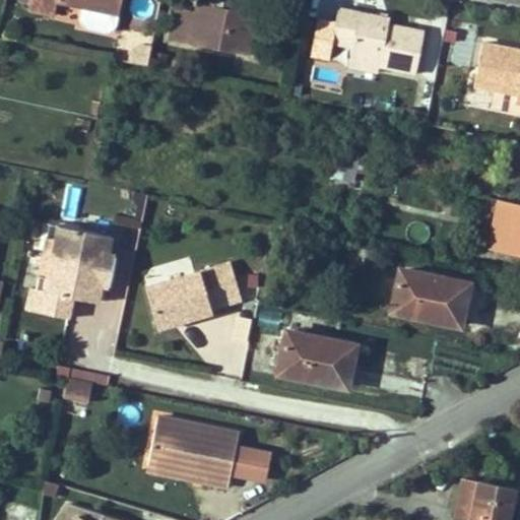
[(30,0),(28,9),(54,14),(57,0),(58,0),(83,5),(80,20),(85,26),(108,31),(116,27),(121,0),(30,0)]
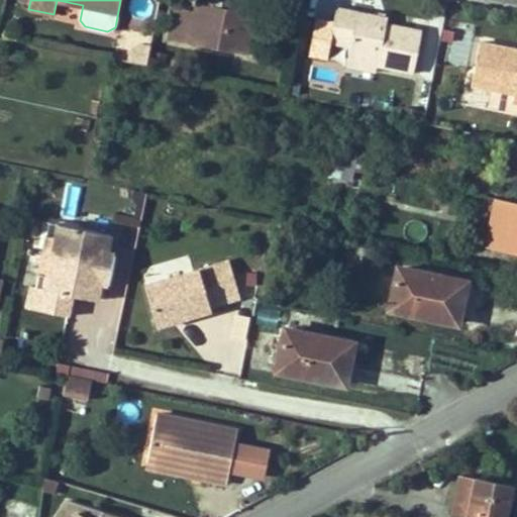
[(179,8),(179,9),(173,38),(173,39),(246,55),(254,14),(228,9),(229,0),(196,0),(195,11),(179,8)]
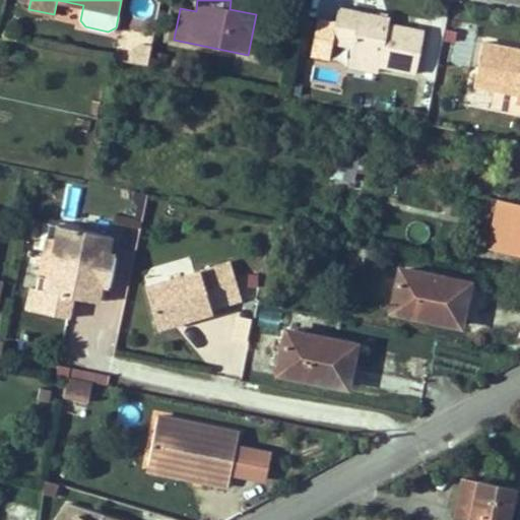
[(424,30),(388,23),(389,17),(338,7),(331,43),(351,47),(350,54),(380,60),(379,66),(415,73),(424,30)]
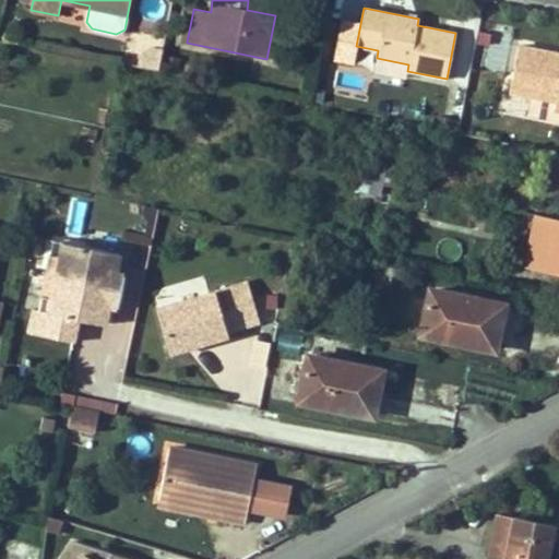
[(188,9),(182,40),(187,42),(193,10),(188,9)]
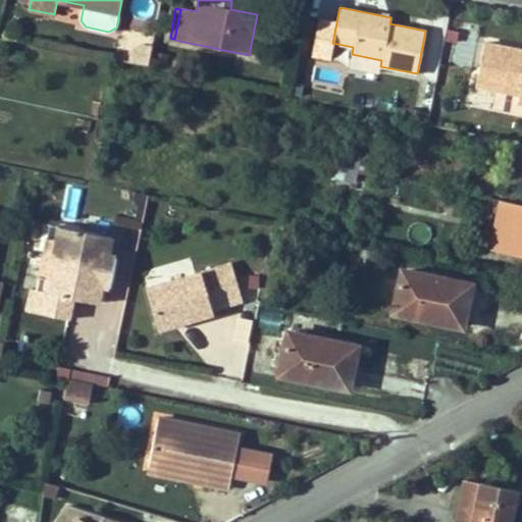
[(521,57),(520,57),(521,50),(484,43),(475,86),(496,90),(492,108),(521,114),(521,57)]
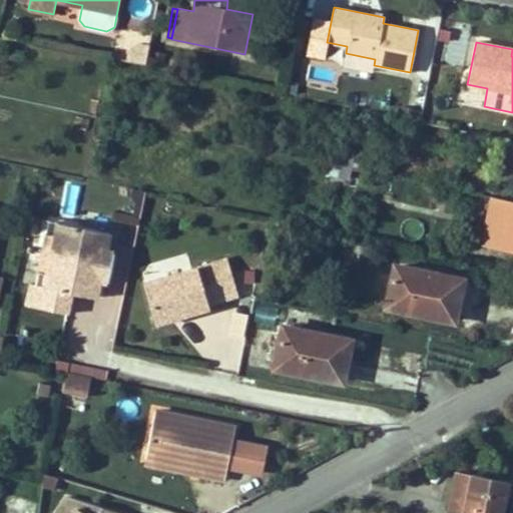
[(146,65),(149,45),(139,43),(128,50),(126,61),(146,65)]
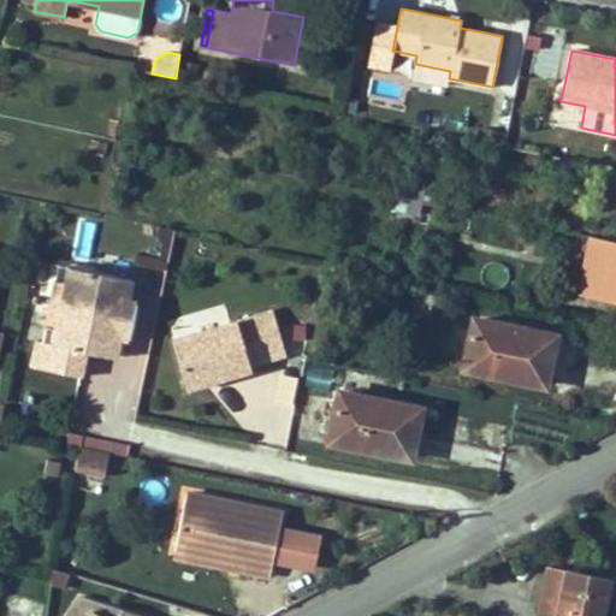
[(182,70),(182,73),(196,77),(200,64),(183,61),(182,70)]
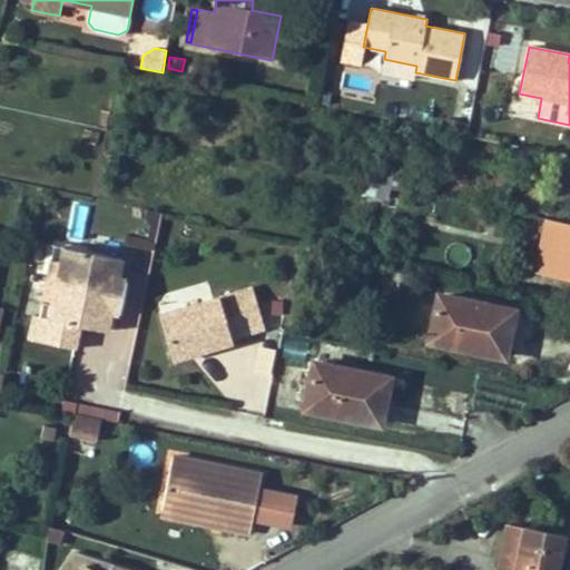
[(416,66),(384,59),(381,72),(414,79),(415,72),(416,66)]
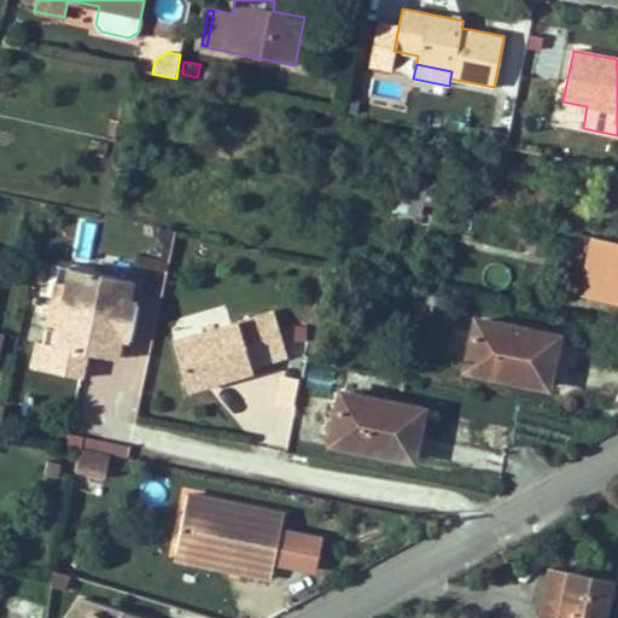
[(488,128),(485,138),(497,140),(500,132),(488,128)]
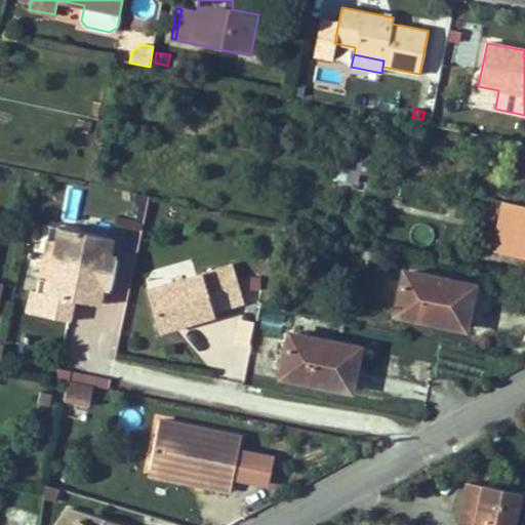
[(515,153),(524,154),(524,144),(518,143),(515,153)]
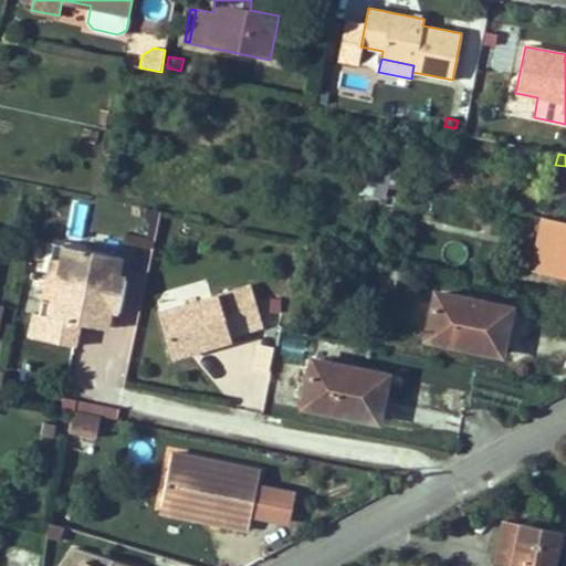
[(565,166),(555,165),(547,202),(565,206),(565,166)]
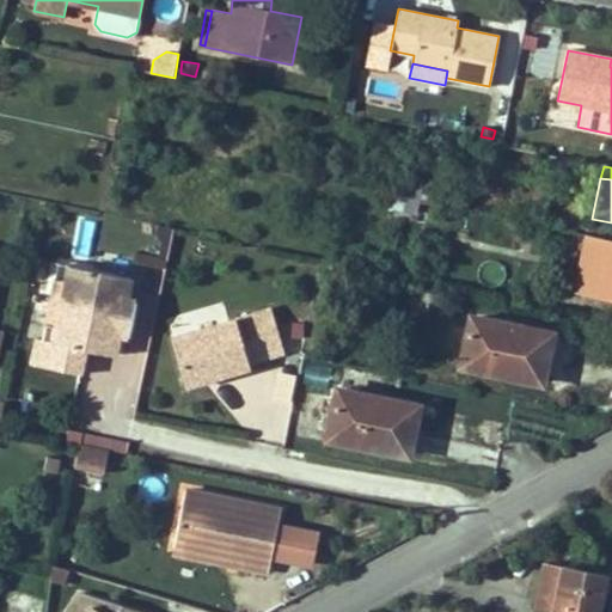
[(576,288),(611,295),(611,240),(587,236),(576,288)]
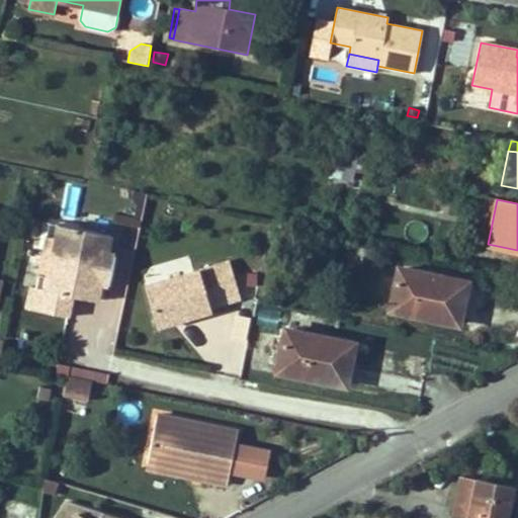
[(49,222),(47,235),(56,237),(59,224),(49,222)]
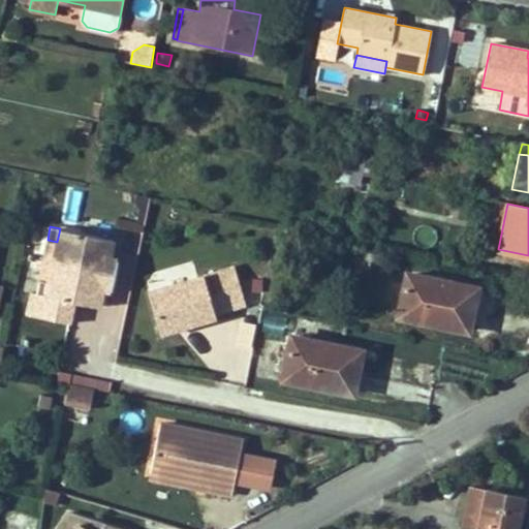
[(110,258),(110,257),(114,240),(60,228),(57,242),(48,240),(42,260),(98,272),(101,257),(110,258)]
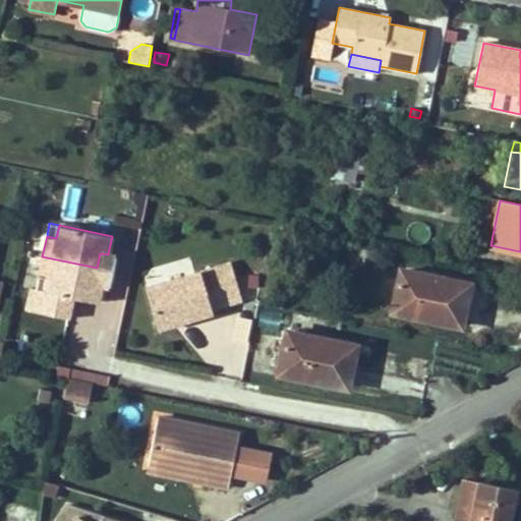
[(108,254),(100,253),(97,268),(112,271),(115,254),(108,253),(108,254)]
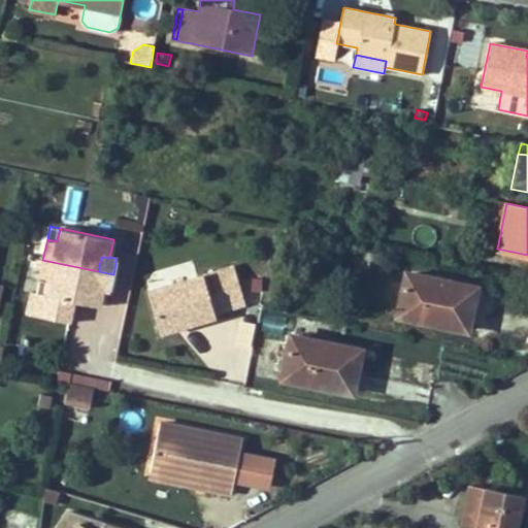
[(99,306),(103,289),(94,288),(98,271),(42,260),(38,281),(48,283),(45,295),(36,293),(31,292),(27,314),(69,323),(73,301),(99,306)]
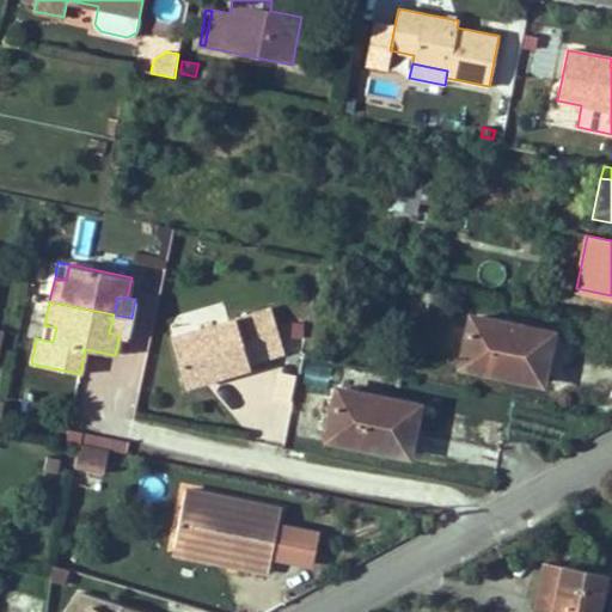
[(271,308),(171,337),(185,386),(213,379),(212,374),(220,372),(221,375),(250,367),(249,363),(285,353),(271,308)]
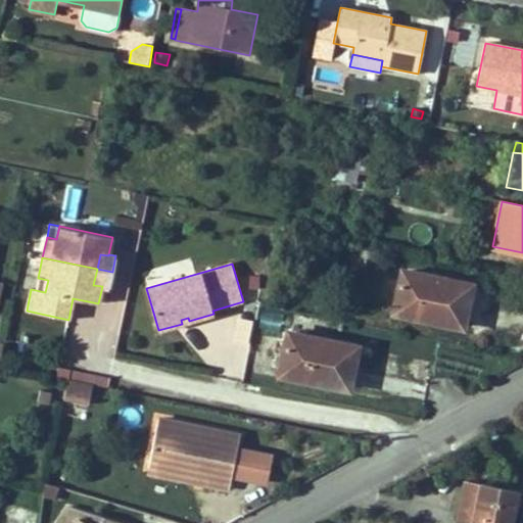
[(112,272),(97,269),(93,285),(102,286),(108,288),(112,272)]
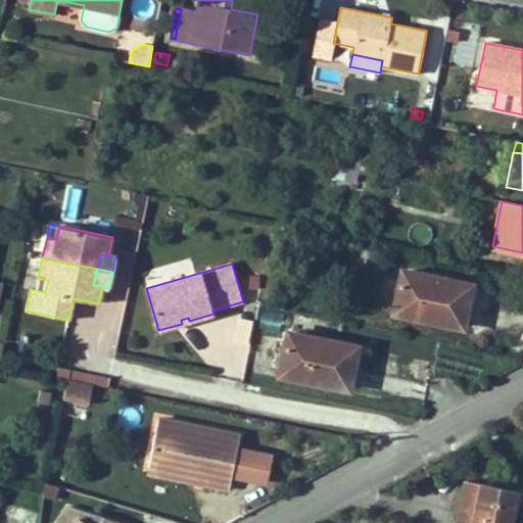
[(471,286),(402,273),(394,314),(463,327),(471,286)]
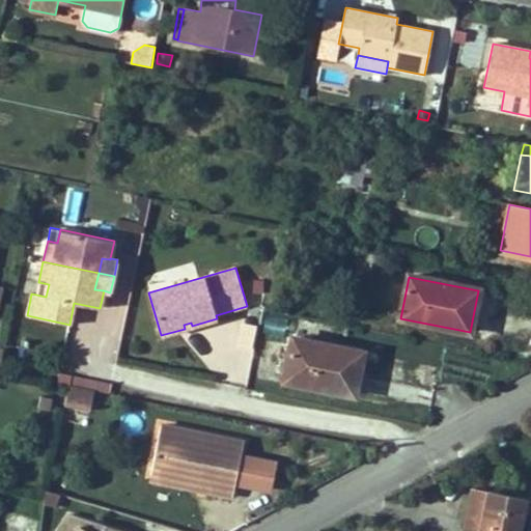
[(49,284),(38,282),(36,295),(46,297),(49,284)]
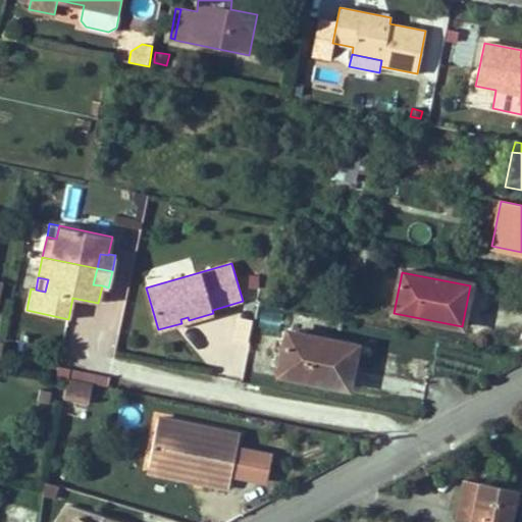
[(483,321),(488,292),(474,290),(469,319),(483,321)]
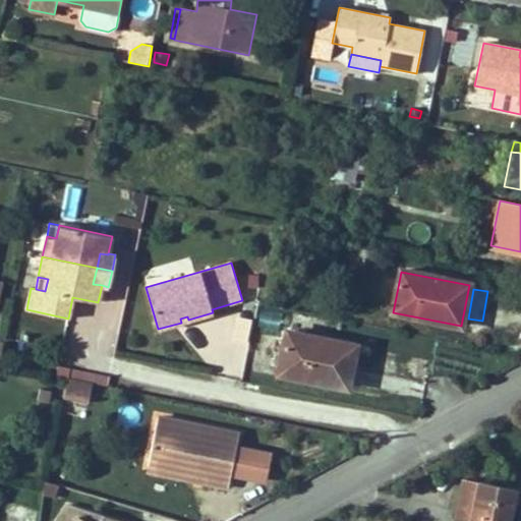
[(258,301),(254,322),(265,324),(269,303),(258,301)]
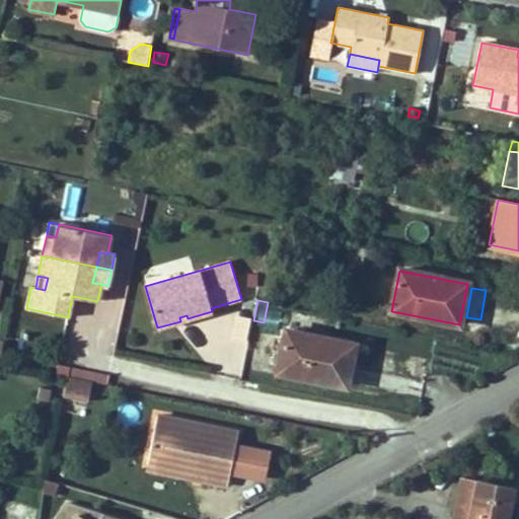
[(354,345),(287,330),(278,371),(346,385),(354,345)]
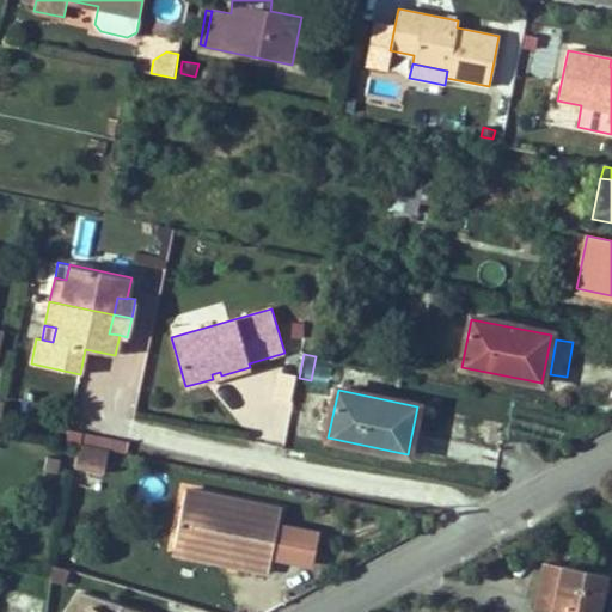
[(97,447),(99,436),(83,433),(80,444),(97,447)]
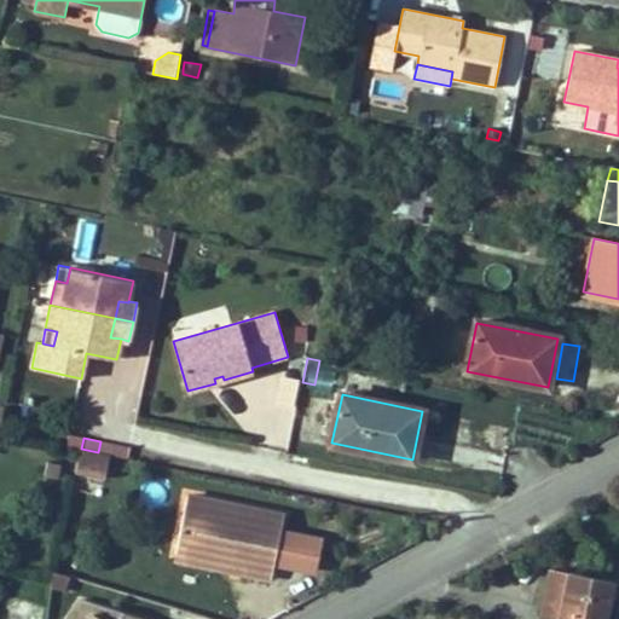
[(98,452),(110,455),(128,458),(129,447),(100,441),(98,452)]
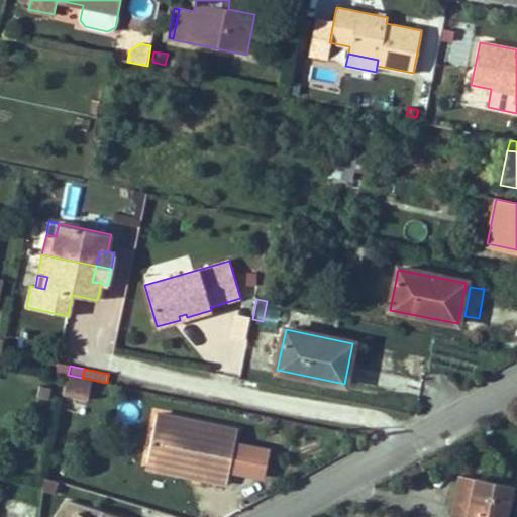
[(88,400),(92,380),(82,378),(68,375),(63,395),(88,400)]
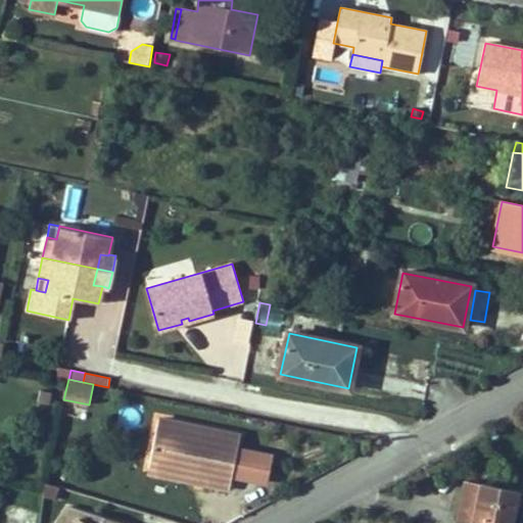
[(38,401),(48,403),(50,392),(40,389),(38,401)]
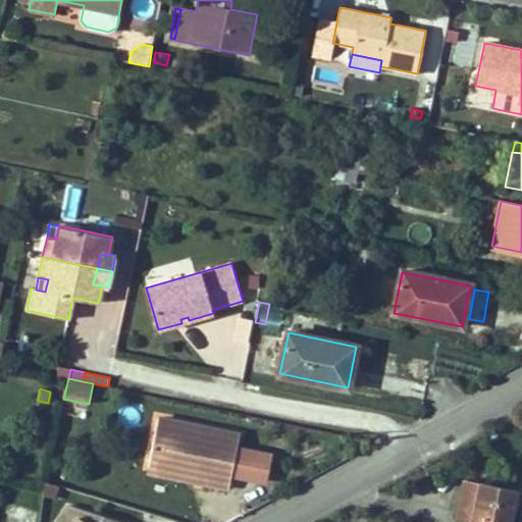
[(228,488),(230,477),(238,445),(240,434),(158,418),(149,466),(186,474),(188,469),(208,473),(206,483),(228,488)]
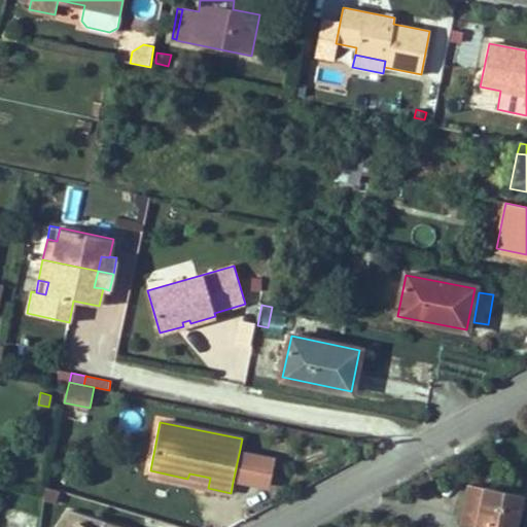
[(240,449),(233,482),(266,489),(273,456),(240,449)]
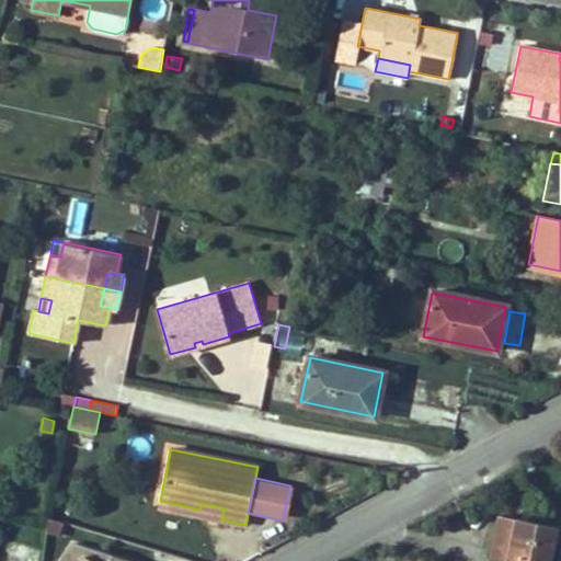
[(159,506),(221,519),(224,508),(202,504),(199,510),(160,501),(159,506)]
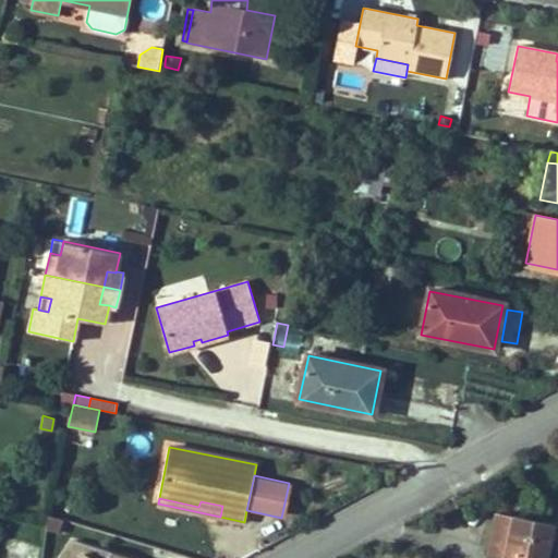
[(496,557),(505,557),(514,516),(497,512),(488,557),(496,557)]
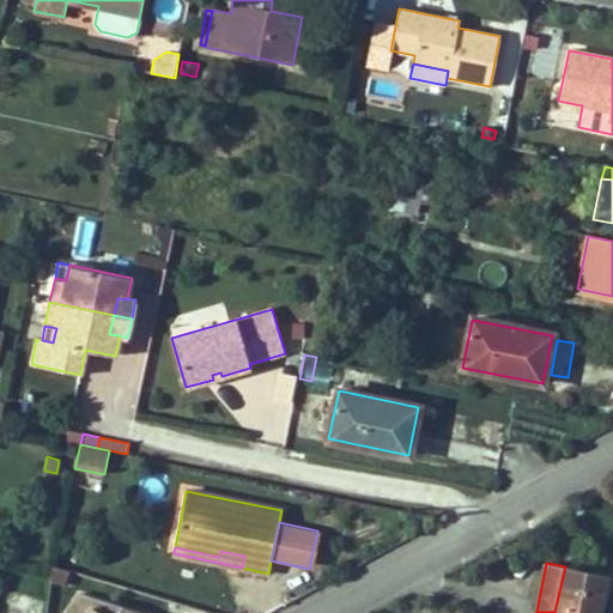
[(599,612),(607,576),(565,566),(554,612),(599,612)]
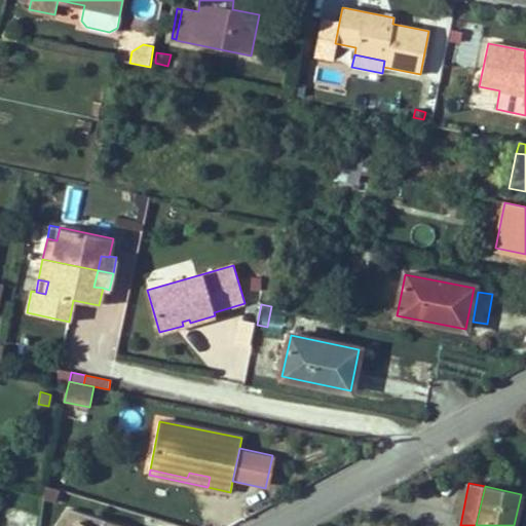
[(123,525),(68,509),(57,525),(123,525)]
